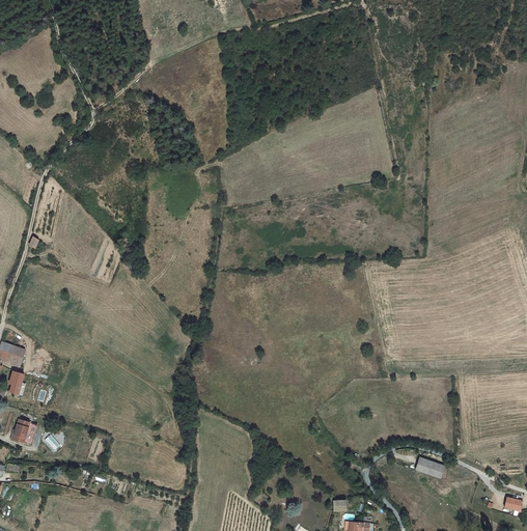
[(35,247),(38,238),(32,236),(29,245),(35,247)]
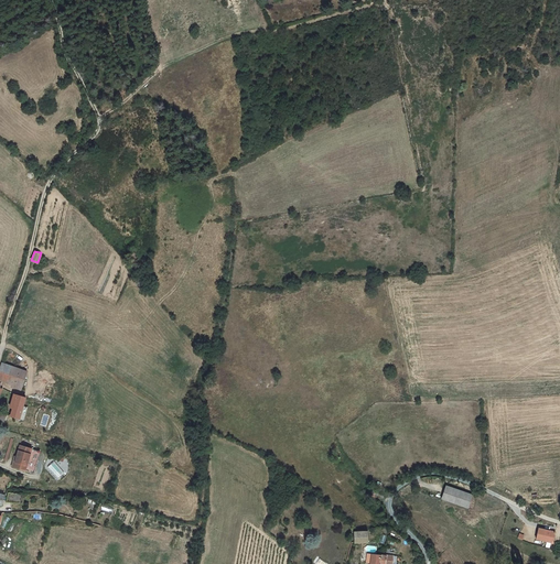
[(28,370),(2,361),(0,368),(0,378),(7,380),(14,383),(13,387),(22,389),(28,370)]
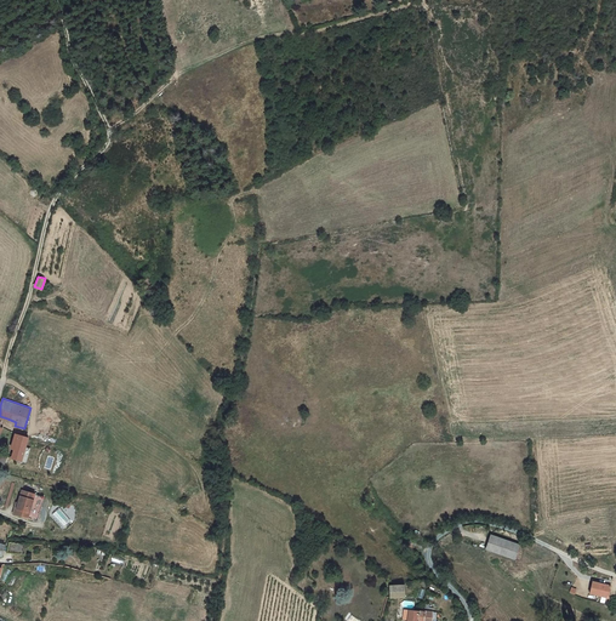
[(28,437),(22,434),(15,433),(13,440),(16,442),(12,457),(15,459),(21,461),(26,446),(28,437)]
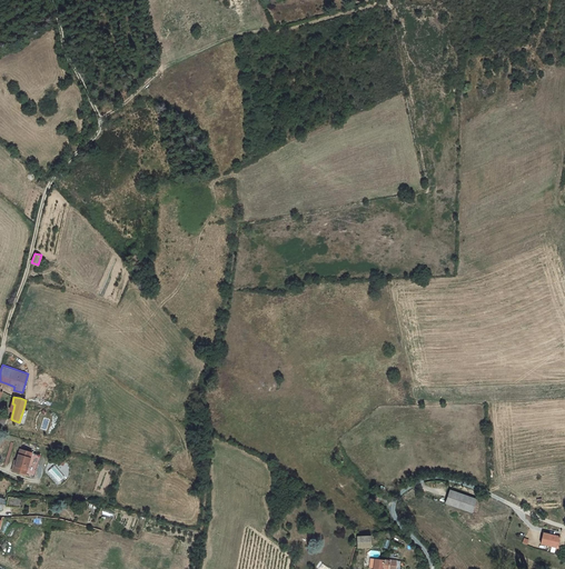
[(13,420),(11,419),(0,416),(0,422),(12,427),(13,420)]
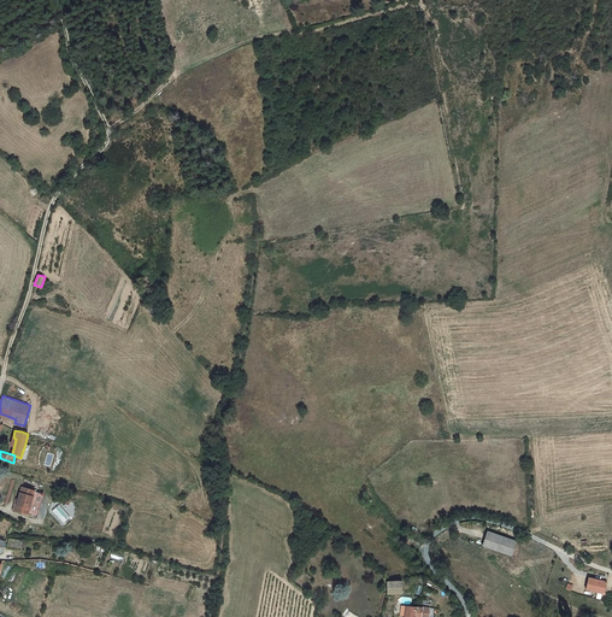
[(24,512),(30,489),(17,487),(11,510),(24,512)]
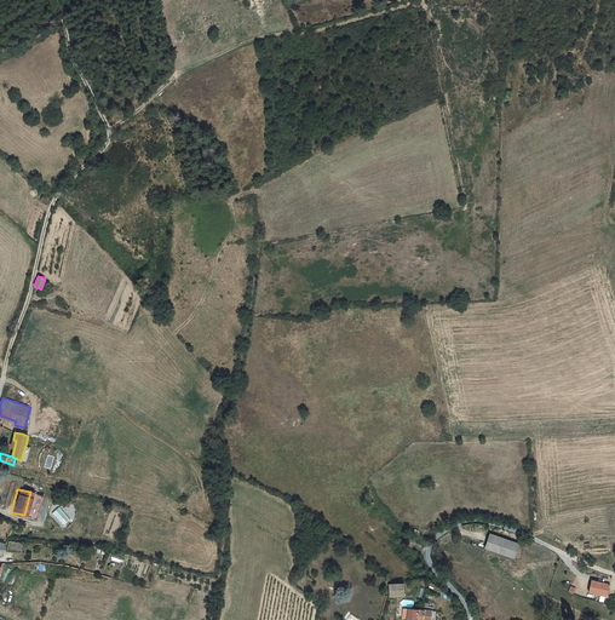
[(509,556),(513,541),(484,533),(481,547),(509,556)]
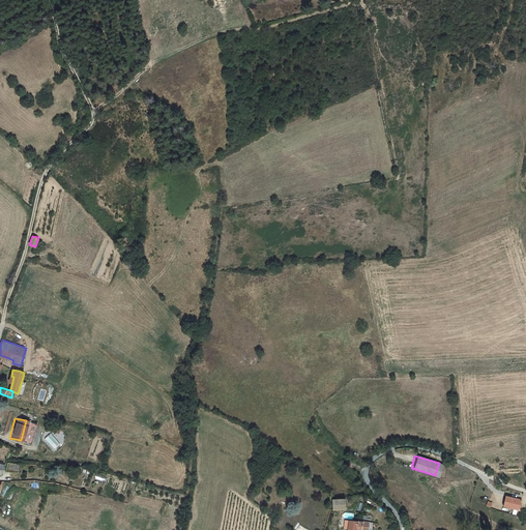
[(26,469),(26,464),(6,463),(4,470),(8,472),(19,473),(19,469),(26,469)]
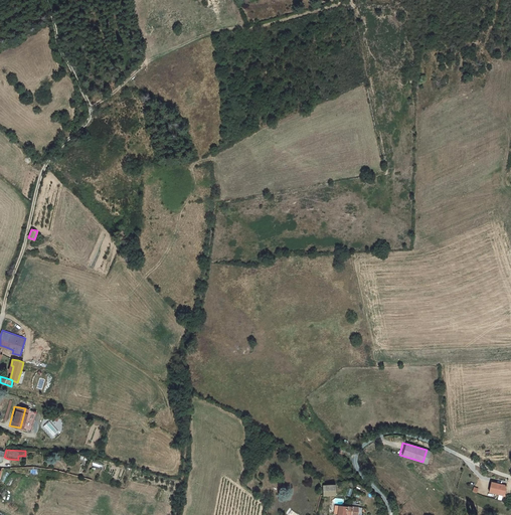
[(487,482),(485,492),(498,495),(500,494),(502,486),(487,482)]
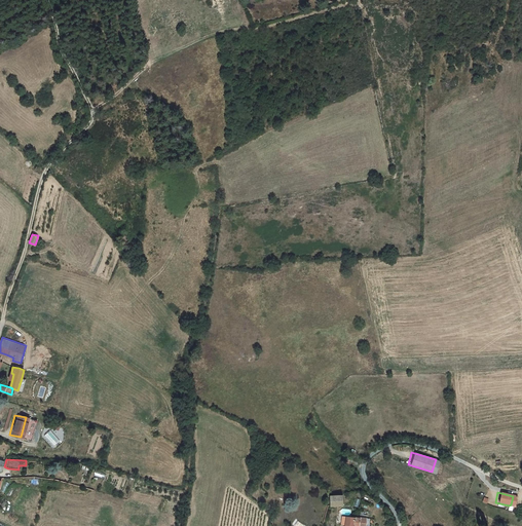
[(340,496),(328,496),(328,508),(340,506),(340,496)]
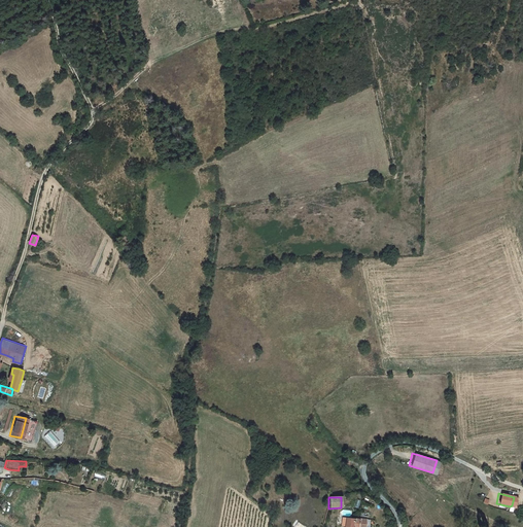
[(368,526),(368,520),(364,520),(364,517),(361,516),(362,513),(358,513),(358,519),(357,526),(368,526)]
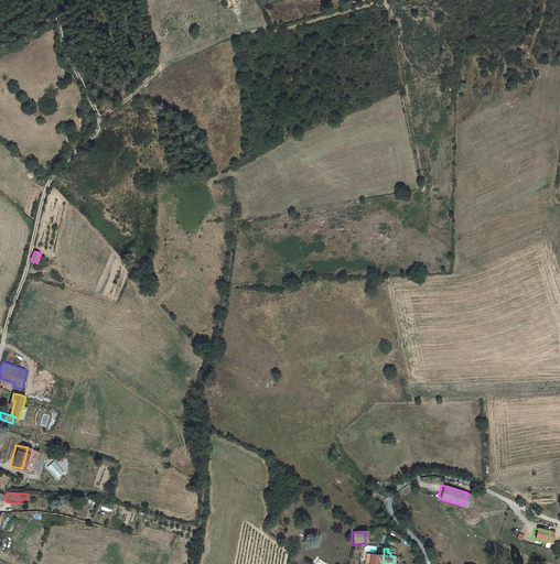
[(326,563),(337,563),(338,563),(326,554),(322,561),(326,563)]
